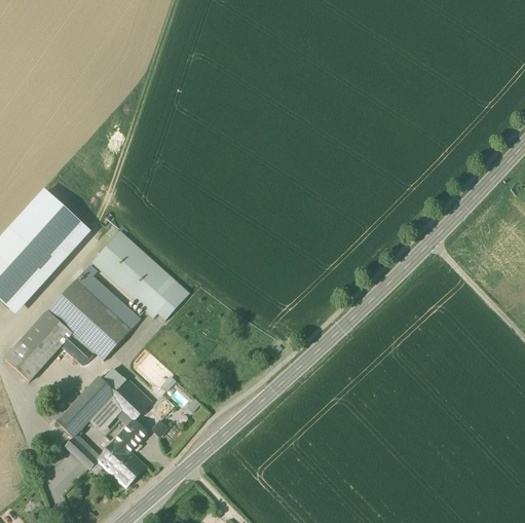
[(0,300),(7,307),(82,225),(43,190),(0,237),(0,300)]
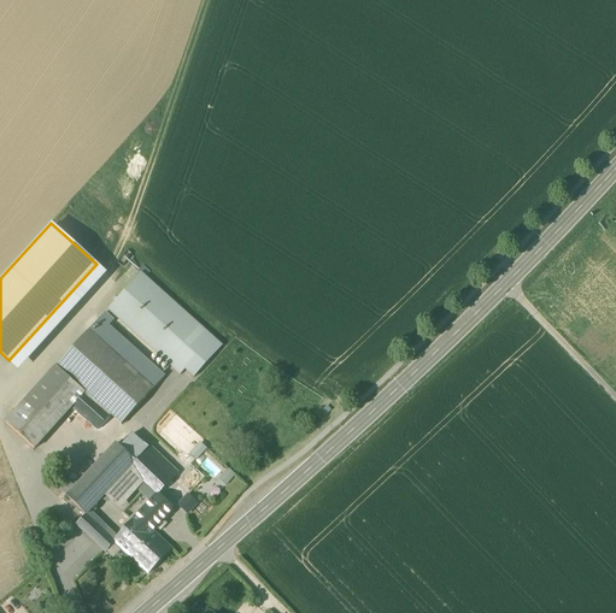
[(105,271),(97,264),(9,360),(17,369),(105,271)]
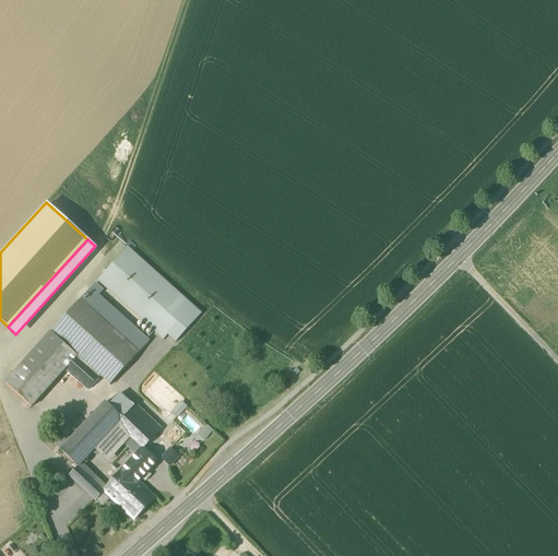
[(127,245),(96,278),(163,338),(167,332),(175,340),(200,311),(127,245)]
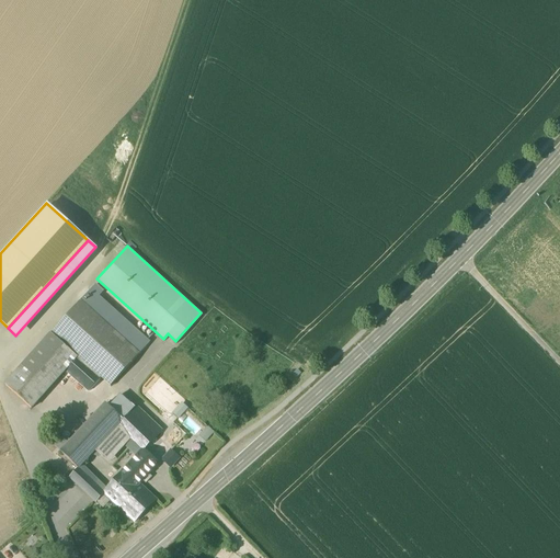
[(94,282),(79,298),(138,352),(149,340),(98,294),(102,289),(94,282)]
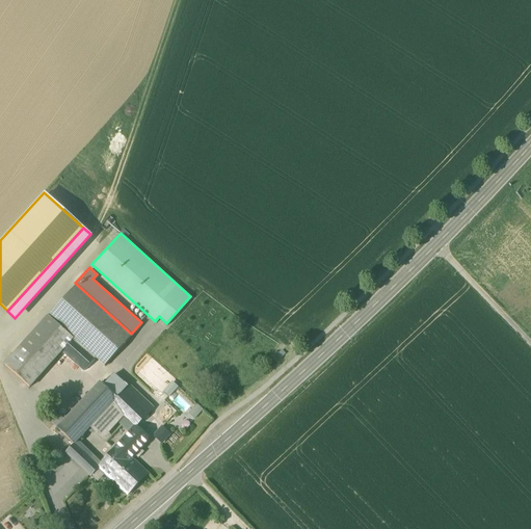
[(104,364),(131,334),(75,283),(47,314),(48,314),(73,337),(95,356),(104,364)]
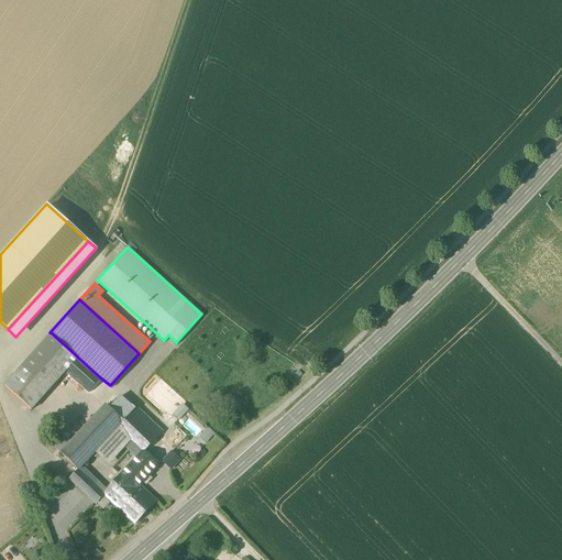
[(31,408),(65,370),(77,357),(51,332),(3,384),(31,408)]
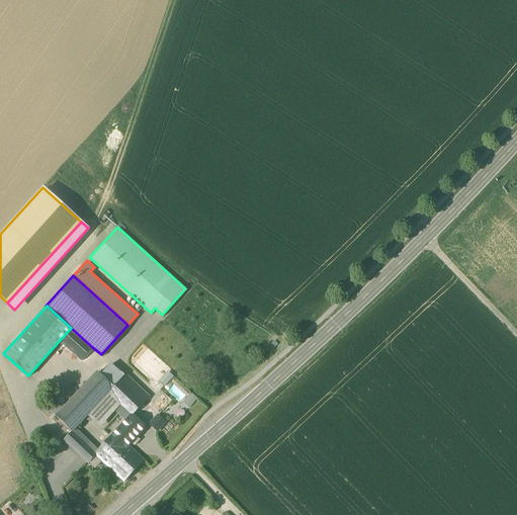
[(92,347),(71,328),(60,340),(81,359),(92,347)]
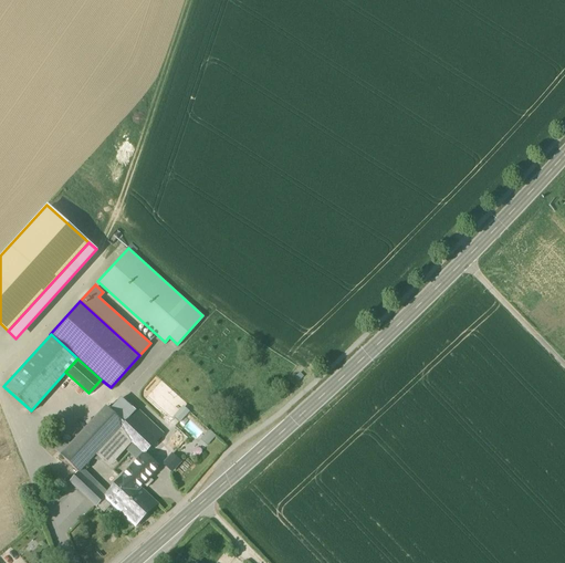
[(110,408),(124,423),(132,415),(131,414),(135,409),(134,409),(119,397),(110,408)]
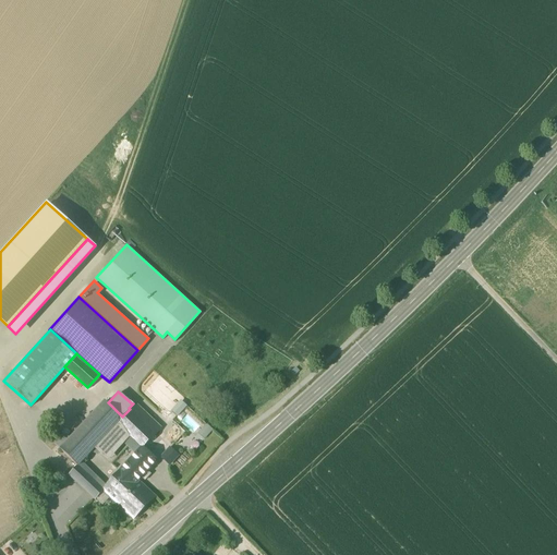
[(169,409),(176,415),(186,403),(180,398),(169,409)]
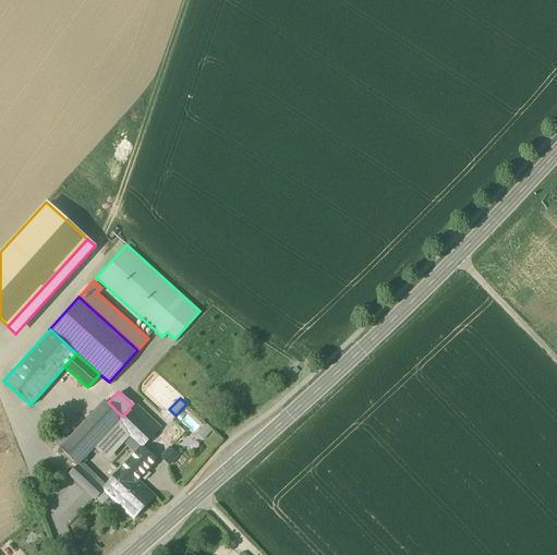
[(116,423),(122,417),(108,402),(104,399),(97,406),(116,423)]
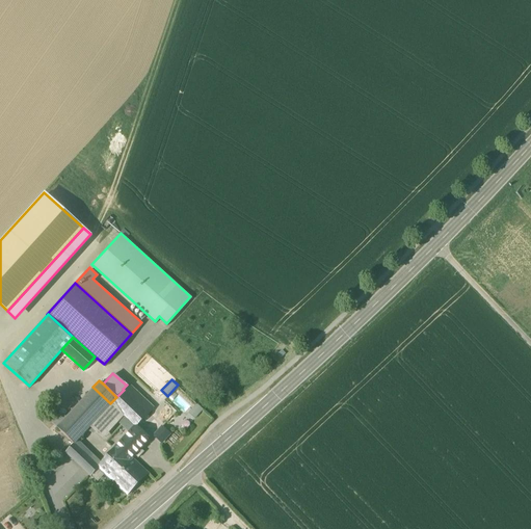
[(128,382),(126,385),(127,385),(123,389),(124,390),(148,412),(153,405),(128,382)]
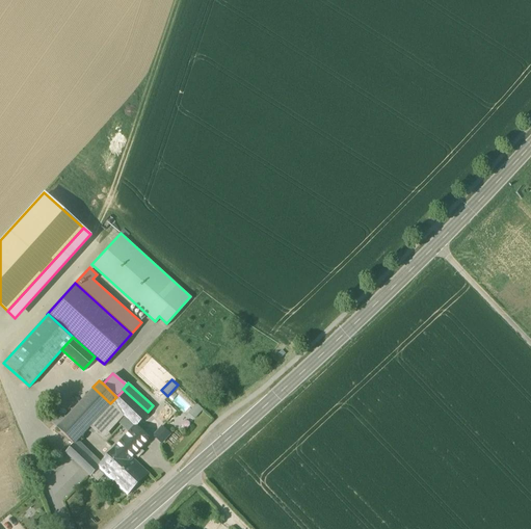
[(105,408),(110,403),(93,387),(87,393),(105,408)]
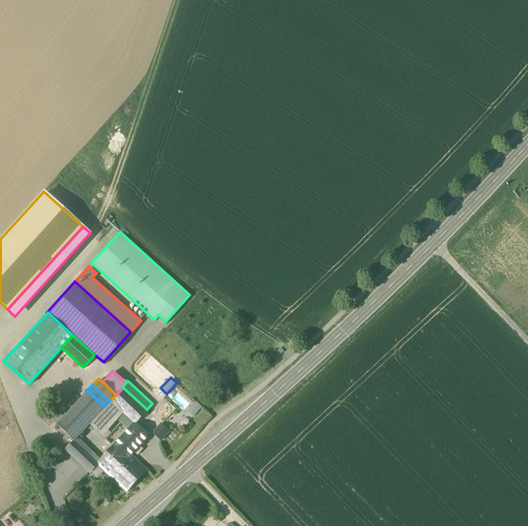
[(147,409),(123,388),(116,395),(128,406),(140,418),(147,409)]
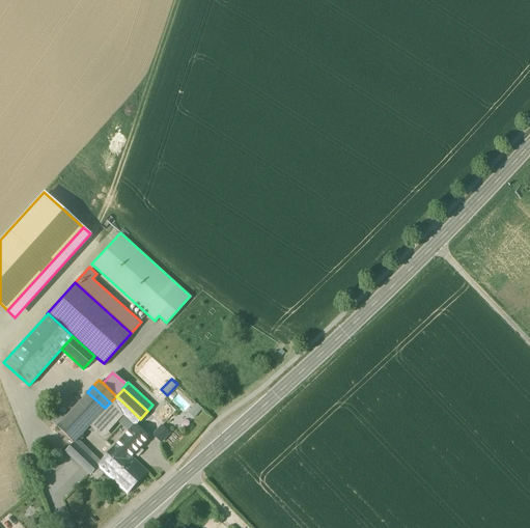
[(177,390),(171,395),(183,409),(189,403),(177,390)]
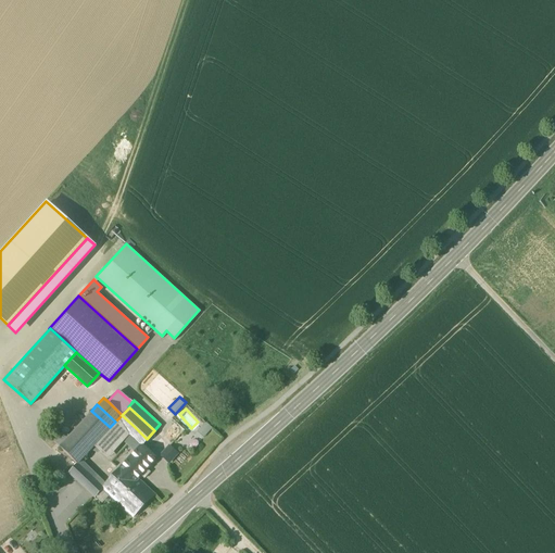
[(92,444),(110,427),(91,411),(76,427),(92,444)]
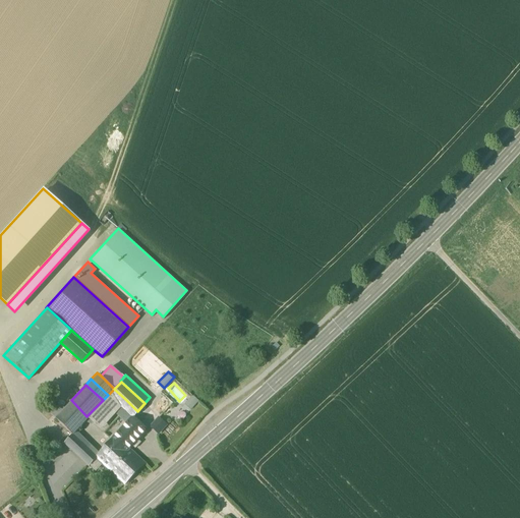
[(87,416),(100,428),(115,411),(120,406),(126,400),(114,389),(108,395),(103,400),(87,416)]
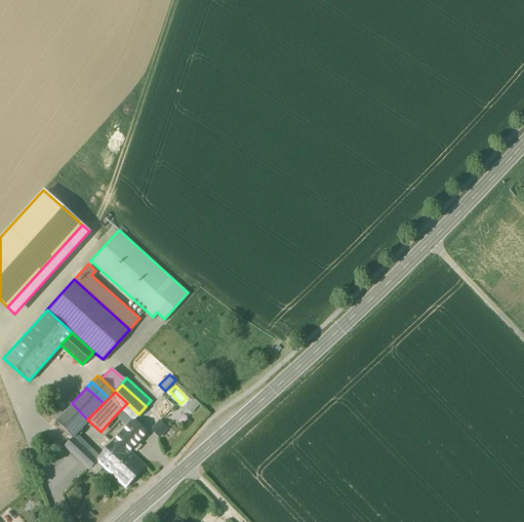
[(191,411),(199,402),(193,397),(185,405),(191,411)]
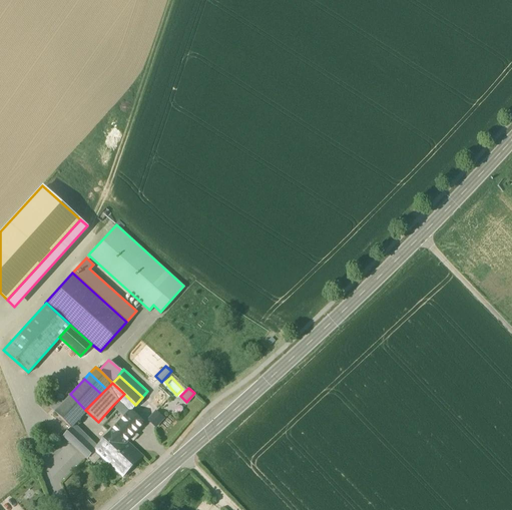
[(85,410),(70,394),(65,400),(80,415),(85,410)]
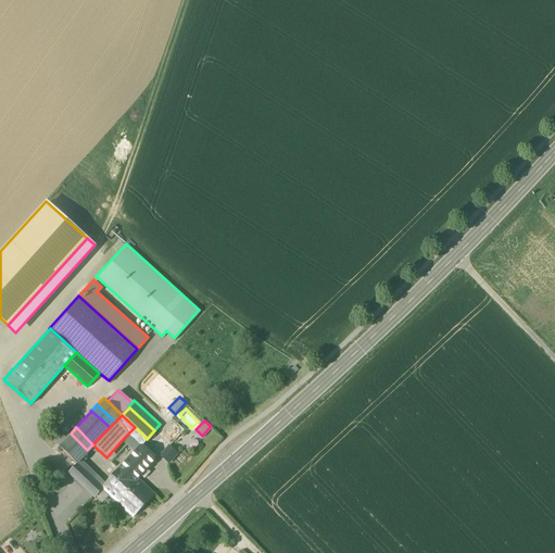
[(140,444),(140,443),(141,444),(147,439),(135,427),(128,434),(140,444)]
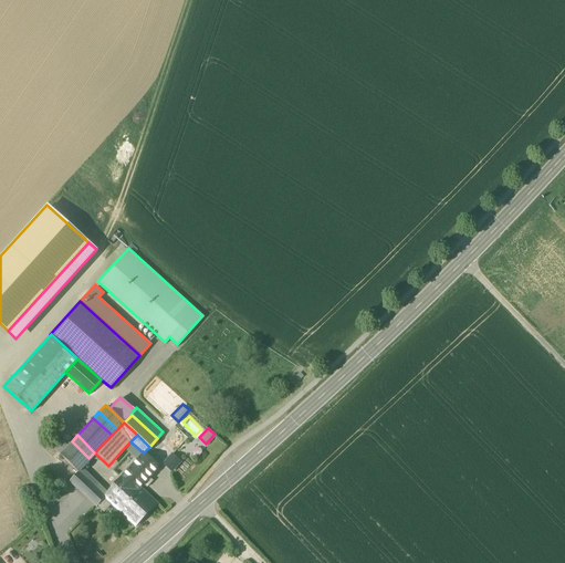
[(55,449),(60,454),(70,444),(65,439),(55,449)]
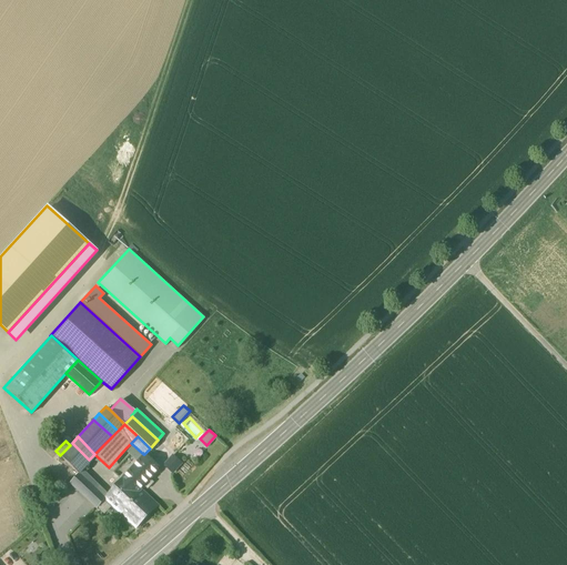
[(72,443),(70,445),(60,455),(78,472),(79,471),(89,460),(72,443)]
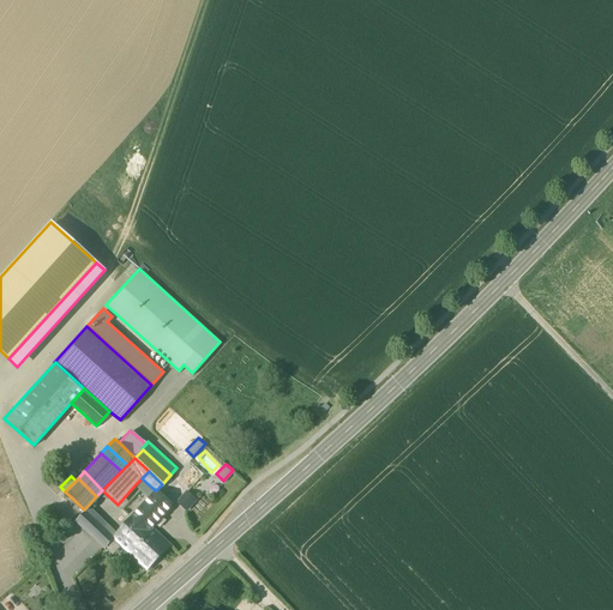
[(149,496),(155,490),(142,478),(136,484),(149,496)]
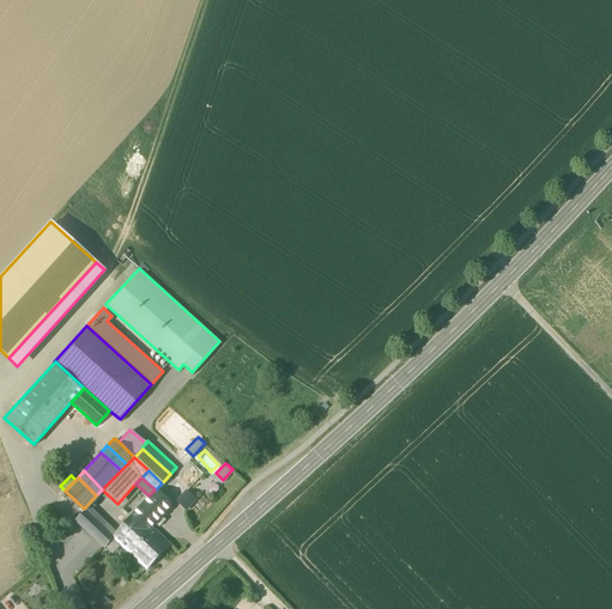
[(149,495),(129,517),(145,533),(150,525),(151,527),(155,522),(158,525),(158,524),(158,523),(164,517),(161,515),(171,504),(156,489),(155,488),(155,489),(149,495)]
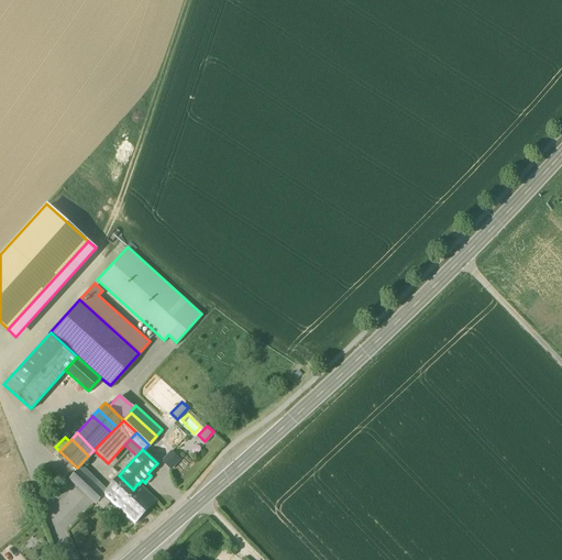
[(162,460),(169,467),(178,457),(171,450),(162,460)]
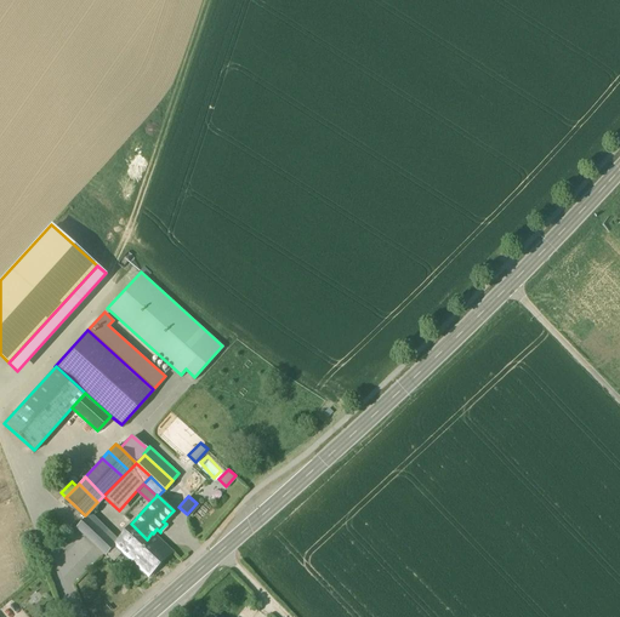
[(75,525),(84,533),(95,524),(86,514),(85,515),(75,525)]
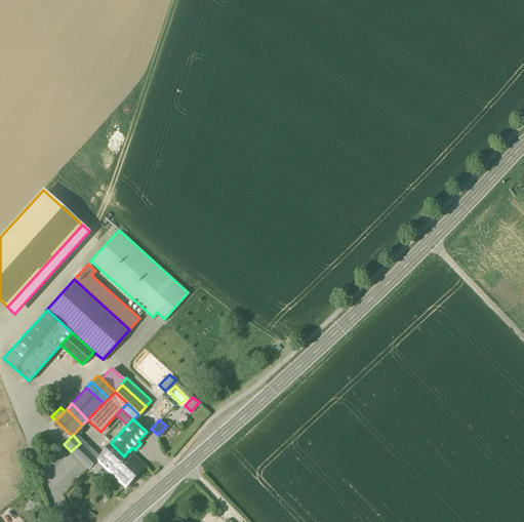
[(96,459),(80,443),(71,451),(89,468),(96,460),(96,459)]
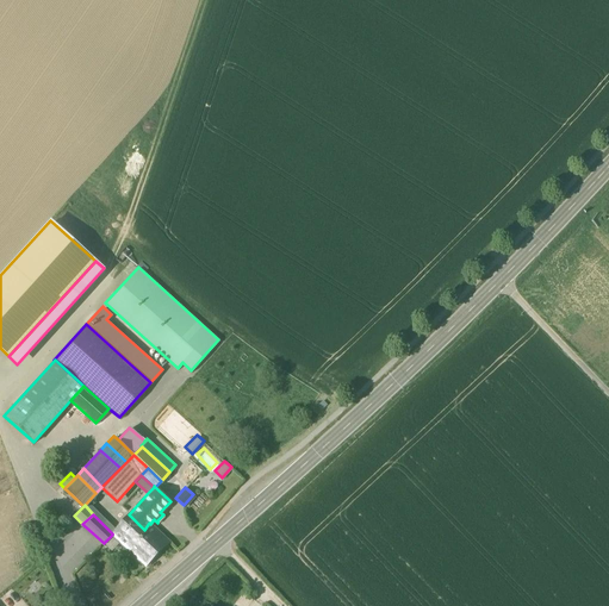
[(168,541),(150,524),(149,523),(144,530),(129,514),(112,533),(112,535),(119,541),(144,564),(168,541)]
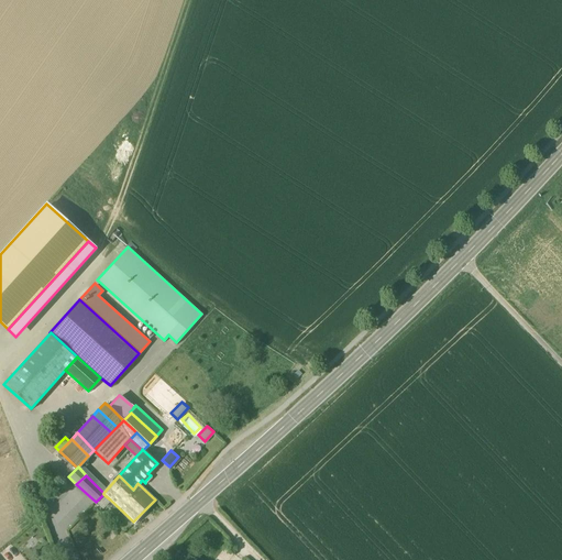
[(110,500),(103,494),(96,502),(102,507),(110,500)]
